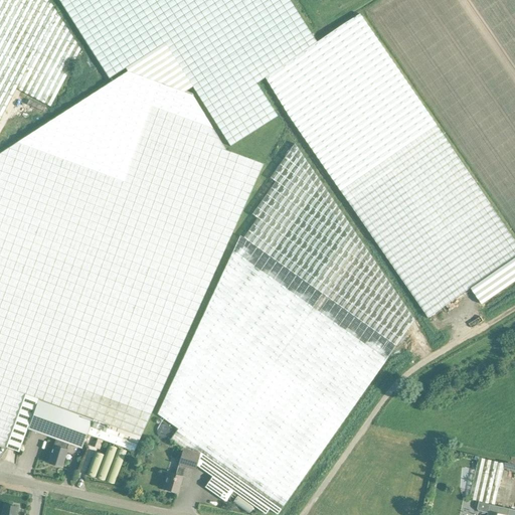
[(0,0),(0,119),(17,88),(50,106),(80,49),(48,0),(0,0)]
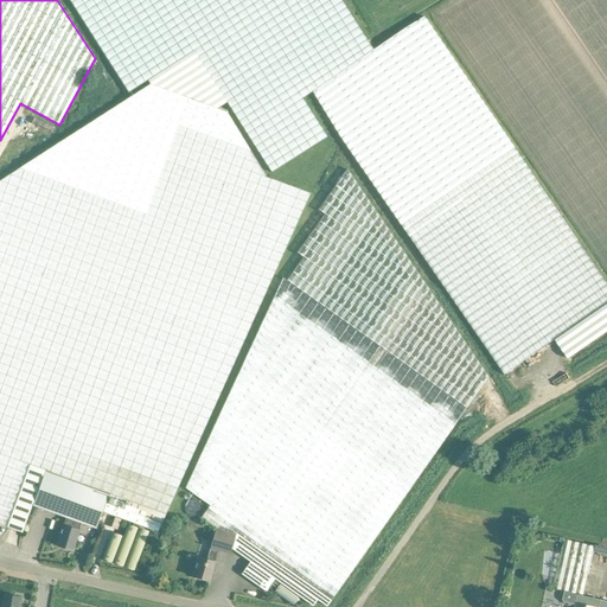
[(70,0),(128,91),(148,80),(151,83),(216,108),(227,101),(272,172),(282,165),(327,138),(304,98),(313,91),(497,365),(504,375),(555,340),(568,359),(606,332),(606,282),(423,17),(374,50),(342,0),(70,0)]
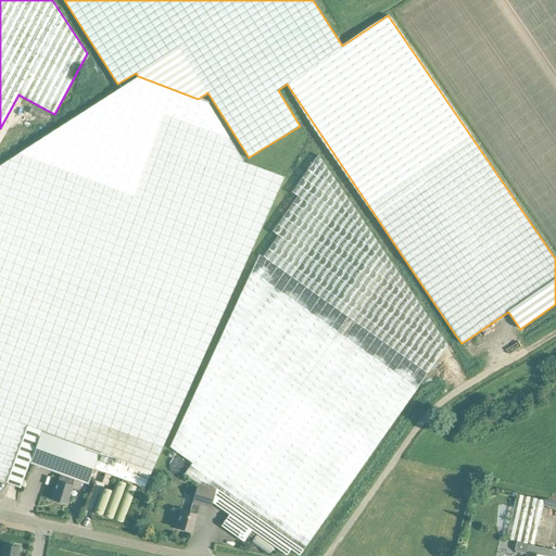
[(0,480),(20,488),(29,463),(60,474),(52,500),(66,504),(74,479),(88,484),(93,468),(144,488),(282,176),(242,162),(209,103),(198,99),(189,96),(138,76),(0,165),(0,480)]
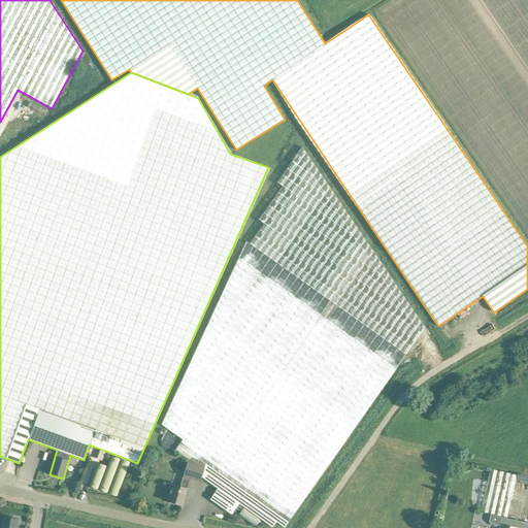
[(424,328),(302,147),(277,183),(282,187),(259,220),(264,224),(250,244),(245,241),(162,425),(183,439),(175,450),(188,460),(179,487),(172,485),(167,502),(183,506),(188,489),(187,488),(190,480),(200,483),(202,477),(218,489),(209,499),(231,515),(238,503),(272,527),(276,522),(284,527),(424,328)]
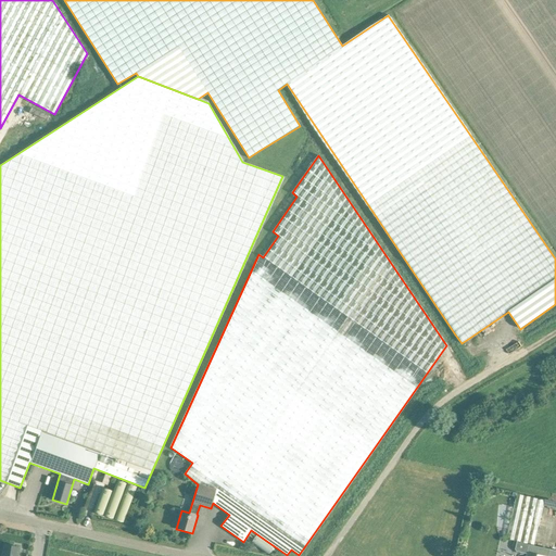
[(534,545),(545,501),(517,494),(507,539),(529,544),(534,545)]
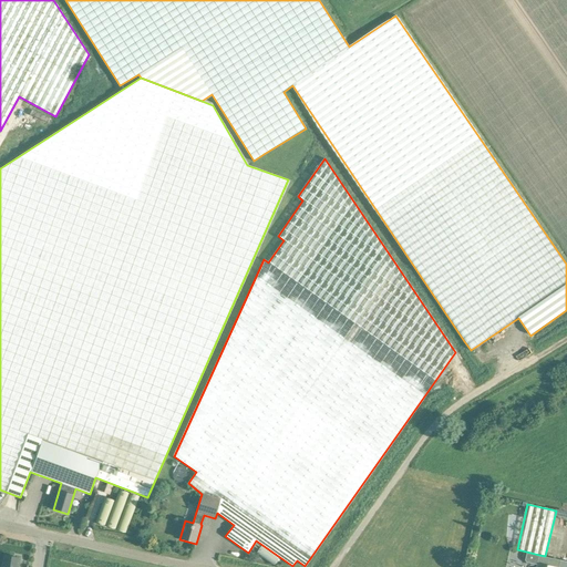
[(278,566),(280,566),(284,560),(264,549),(259,557),(278,566)]
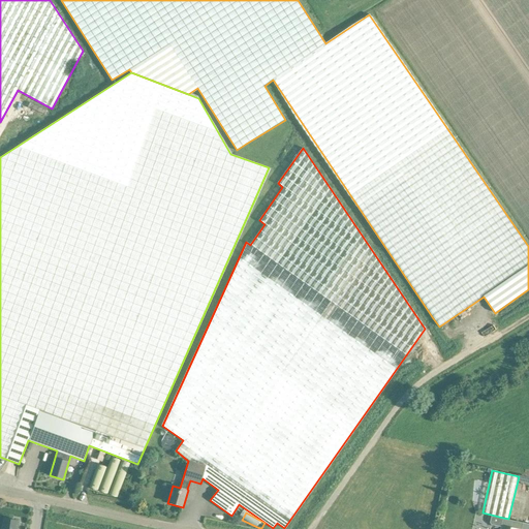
[(528,528),(528,523),(508,519),(503,518),(503,519),(492,517),(491,523),(492,525),(493,525),(495,528),(499,527),(501,527),(500,528),(528,528)]
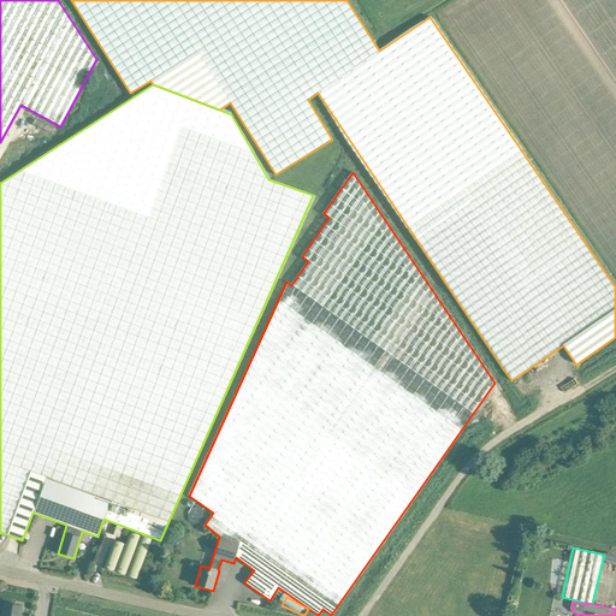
[(17,615),(18,615),(19,606),(5,603),(1,615),(17,615)]
